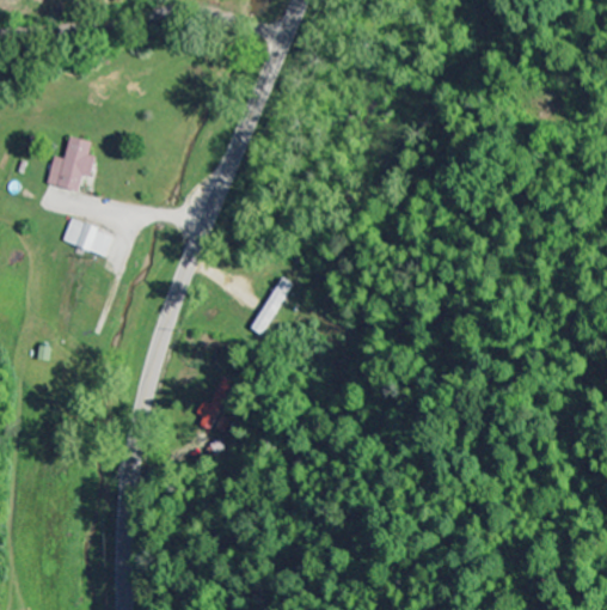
[(47,182),(79,191),(84,175),(91,177),(96,157),(89,154),(92,141),(71,136),(65,158),(54,156),(47,182)]
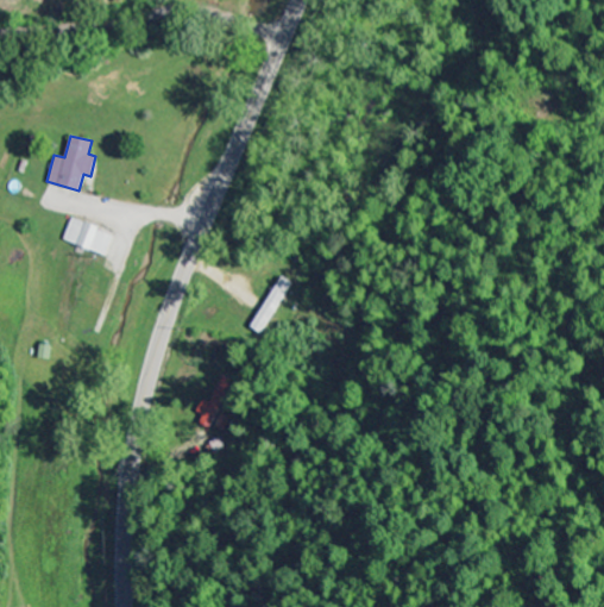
[(105,255),(112,232),(69,218),(62,241),(105,255)]
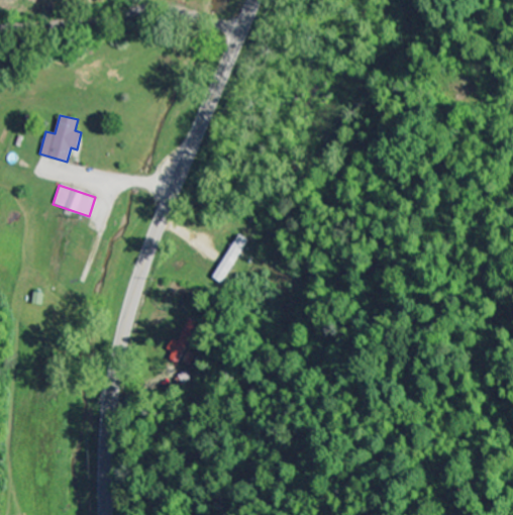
[(31,303),(41,304),(43,293),(32,292),(31,303)]
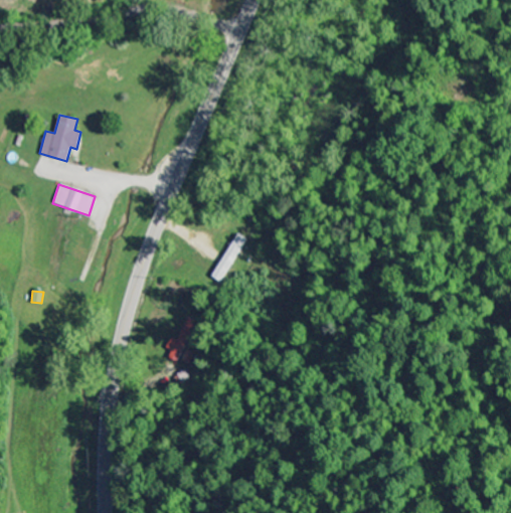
[(192,319),(184,316),(177,339),(171,337),(165,357),(179,361),(192,319)]
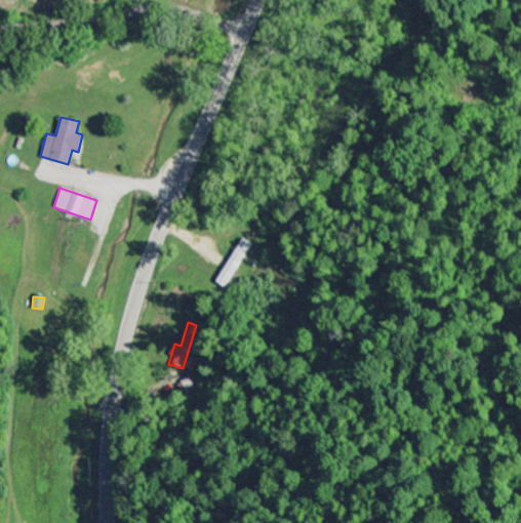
[(182,367),(192,371),(196,359),(186,355),(182,367)]
